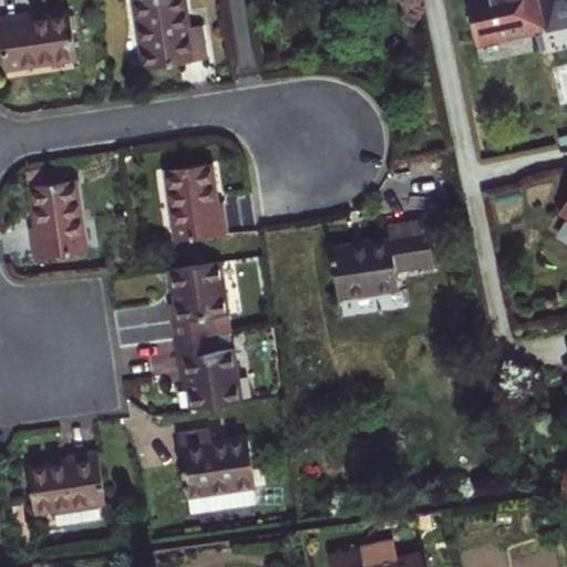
[(191,27),(186,0),(133,0),(144,66),(208,58),(204,26),(191,27)]
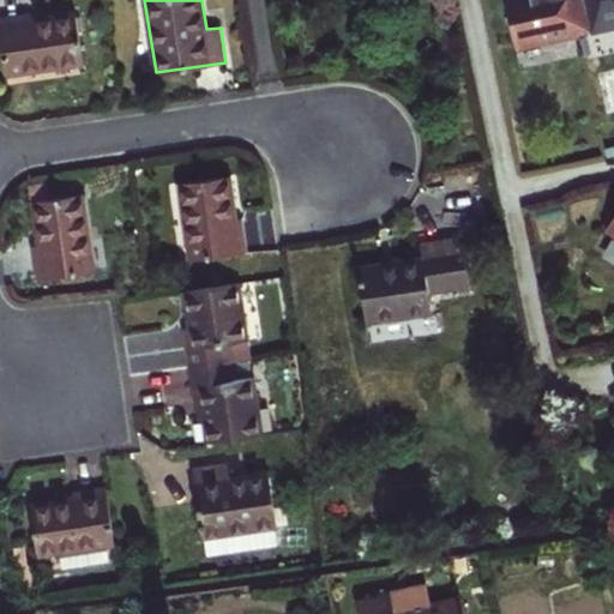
[(509,0),(518,47),(559,38),(582,34),(595,30),(588,0),(509,0)]
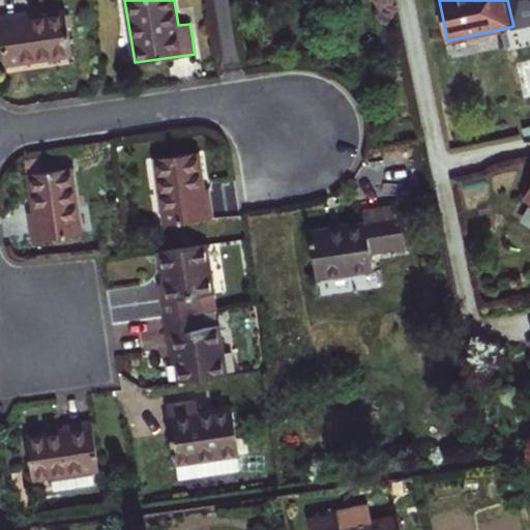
[(529,0),(507,0),(513,26),(529,22),(529,0)]
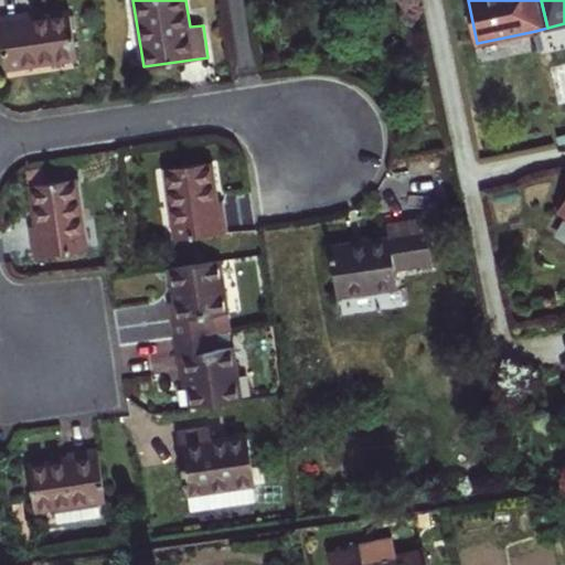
[(31,20),(29,12),(0,16),(0,24),(7,70),(77,59),(71,14),(31,20)]
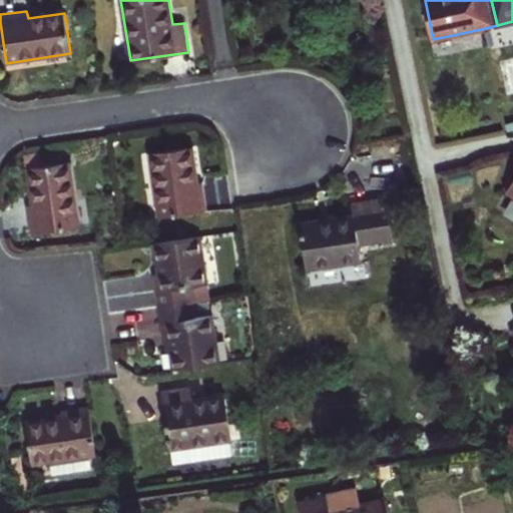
[(432,41),(435,52),(458,47),(455,35),(432,41)]
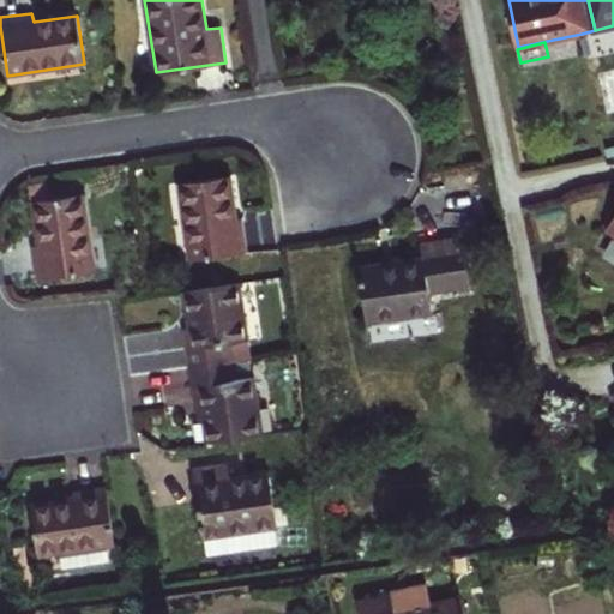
[(613,70),(599,73),(608,114),(613,112),(613,70)]
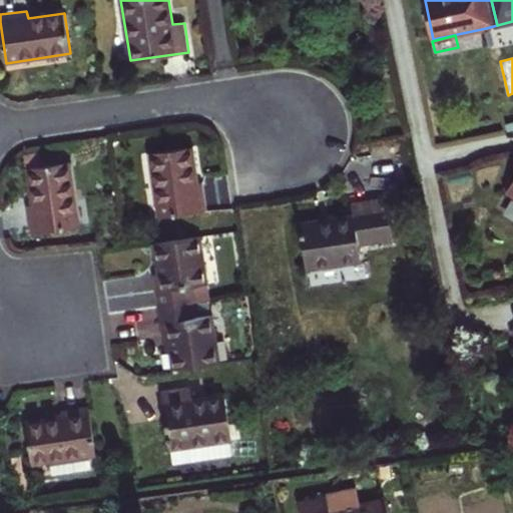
[(190,147),(150,153),(160,218),(208,211),(203,183),(196,184),(190,147)]
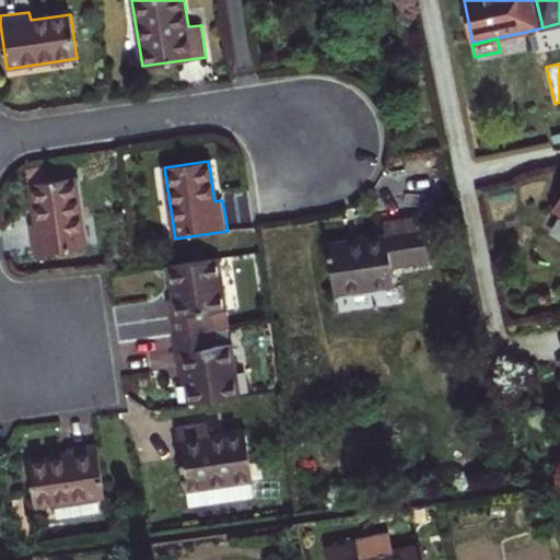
[(76,178),(33,184),(38,223),(32,225),(36,255),(85,247),(76,178)]
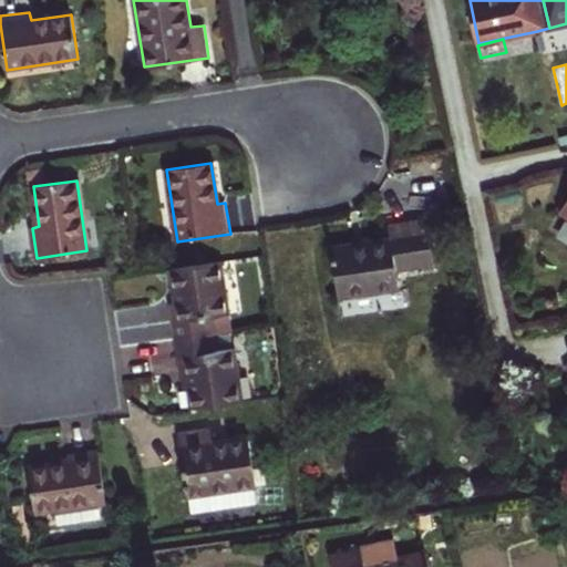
[(391,240),(371,243),(356,246),(333,248),(340,299),(400,290),(398,270),(424,266),(435,265),(428,219),(389,225),(391,240)]
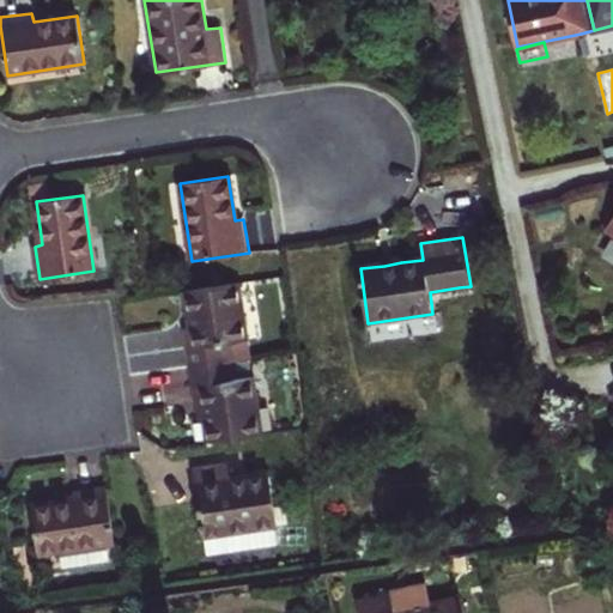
[(241,284),(186,291),(192,329),(183,331),(189,368),(232,362),(230,344),(250,340),(241,284)]
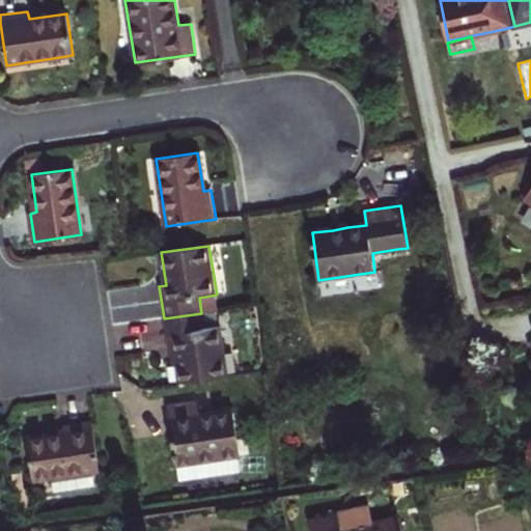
[(179,383),(228,375),(221,327),(203,329),(201,313),(164,318),(169,352),(170,352),(175,351),(177,363),(179,383)]
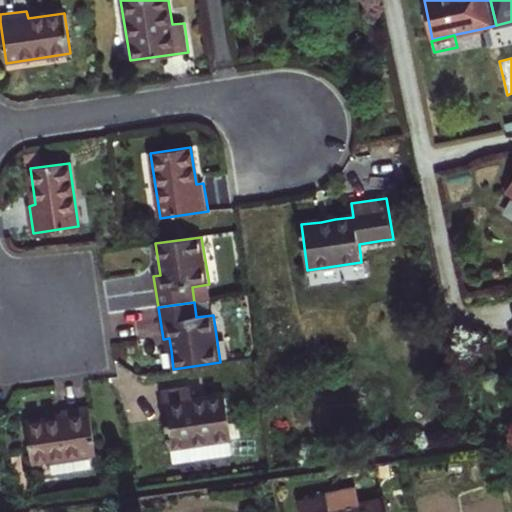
[(173,450),(230,441),(232,441),(225,394),(193,399),(192,387),(162,391),(170,450),(173,450)]
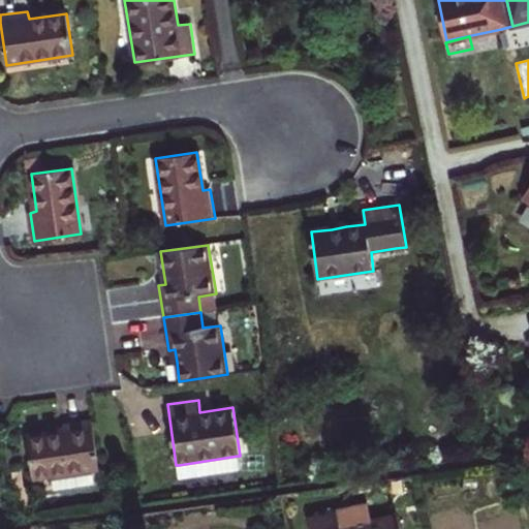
[(53,475),(93,469),(98,468),(91,422),(62,426),(62,427),(63,432),(45,434),(28,436),(34,477),(53,475)]
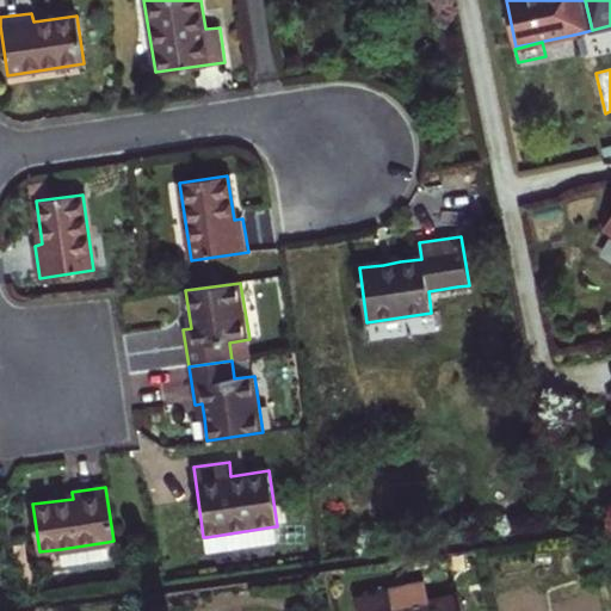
[(275,526),(207,537),(209,553),(277,543),(275,526)]
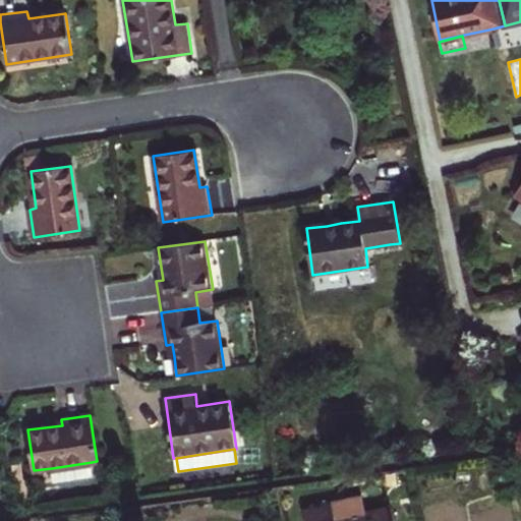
[(92,462),(52,468),(54,482),(95,476),(92,462)]
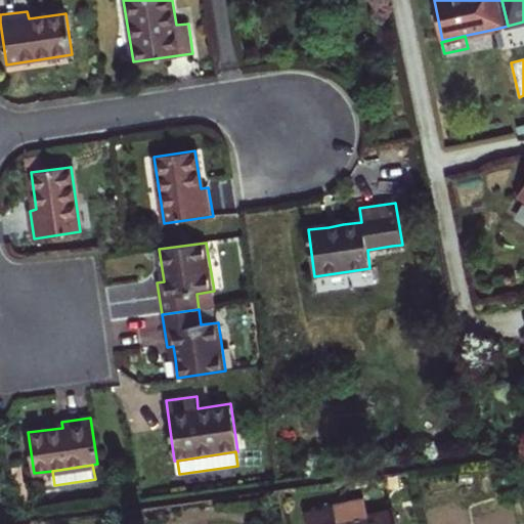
[(338,523),(335,508),(307,514),(309,523),(398,523),(395,512),(340,523),(338,523)]
